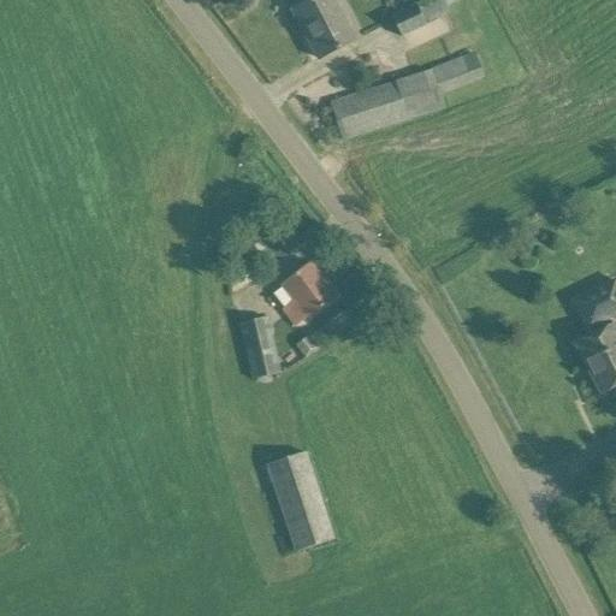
[(319,59),(341,47),(353,41),(331,0),(311,0),(292,10),(294,11),(297,10),(312,39),(309,40),(319,59)]
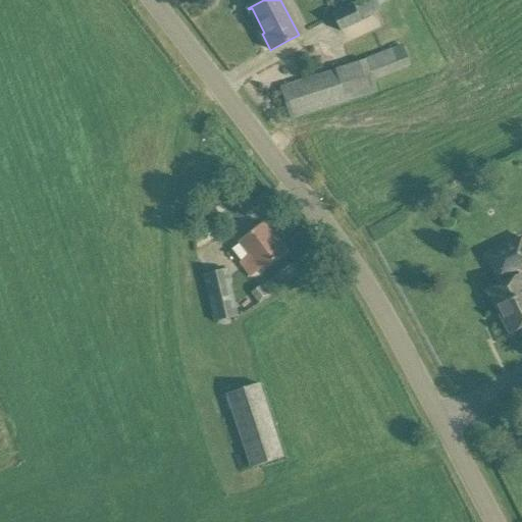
[(340,31),(361,20),(359,18),(372,11),(368,1),(354,8),(352,4),(331,14),(340,31)]
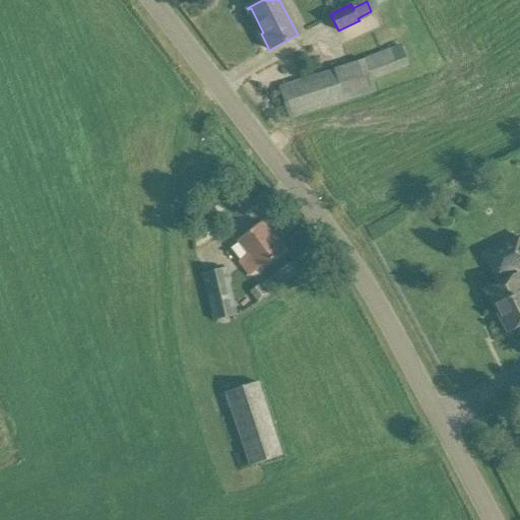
[(289,118),(309,112),(374,90),(370,78),(408,65),(401,46),(363,59),(363,60),(279,87),(289,118)]
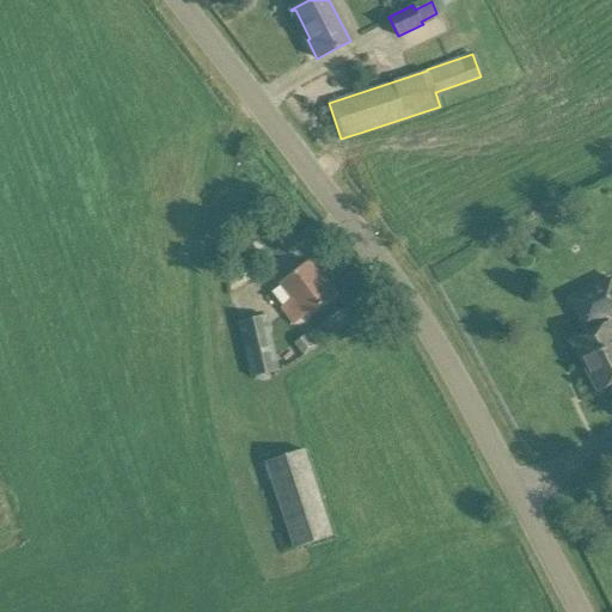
[(305,317),(316,308),(335,294),(308,261),(280,282),(281,285),(273,293),(282,306),(281,307),(294,324),(305,316),(305,317)]
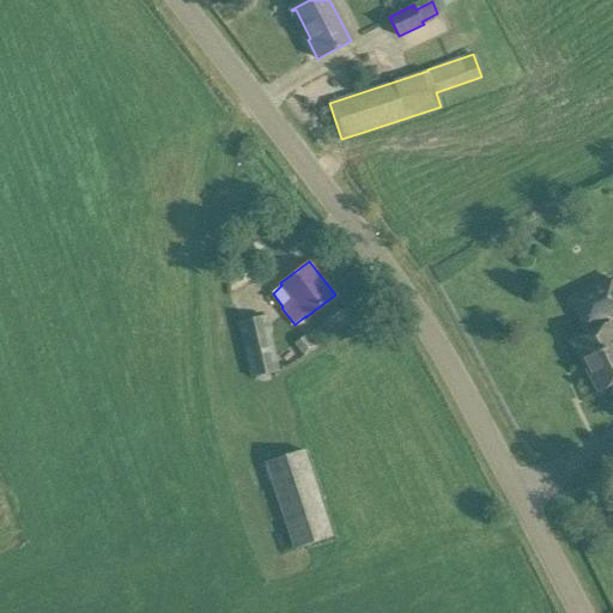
[(612,327),(607,316),(612,313),(612,279),(571,299),(588,334),(574,341),(599,392),(612,383),(612,327)]
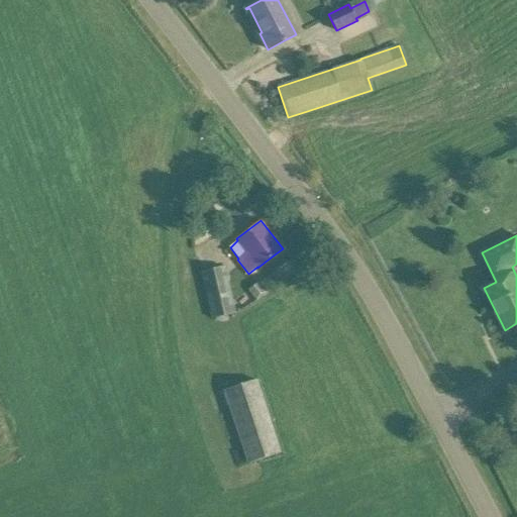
[(202,272),(213,318),(234,313),(223,267),(202,272)]
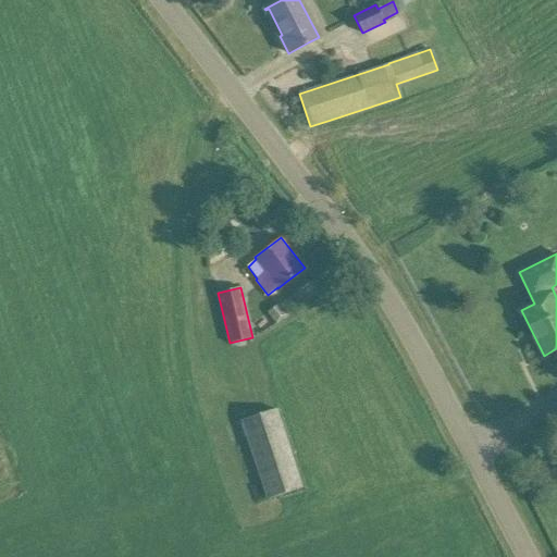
[(279,302),(267,310),(275,323),(287,314),(279,302)]
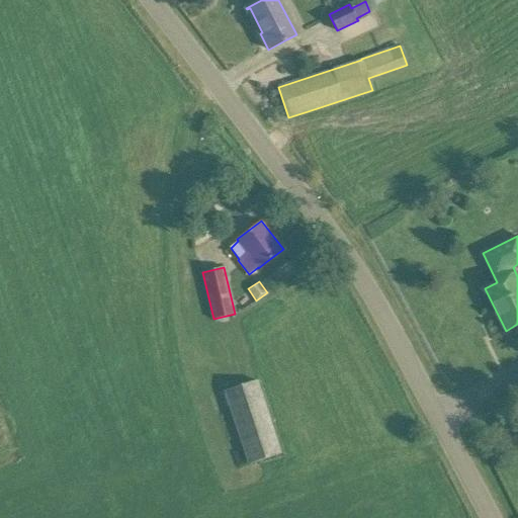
[(256,380),(226,391),(250,464),(278,454),(280,453),(256,380)]
